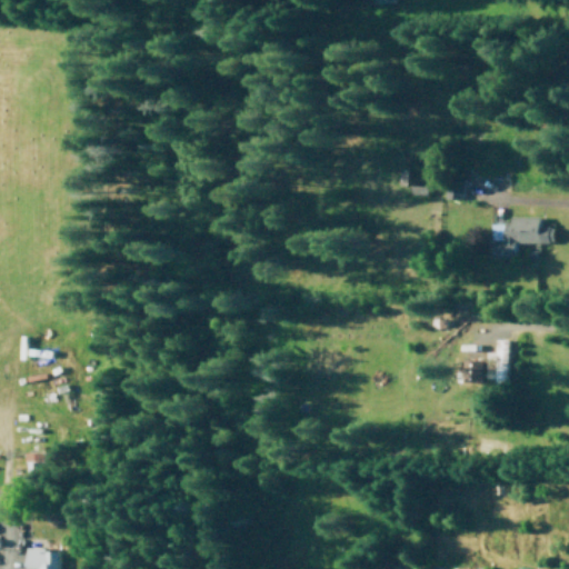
[(445,197),(461,198),(462,181),(446,181),(445,197)]
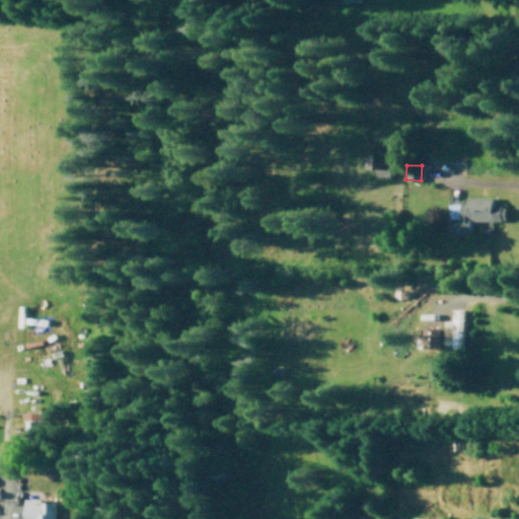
[(447,203),(447,233),(469,233),(469,220),(505,220),(505,205),(492,205),(492,197),(466,197),(465,203),(447,203)]
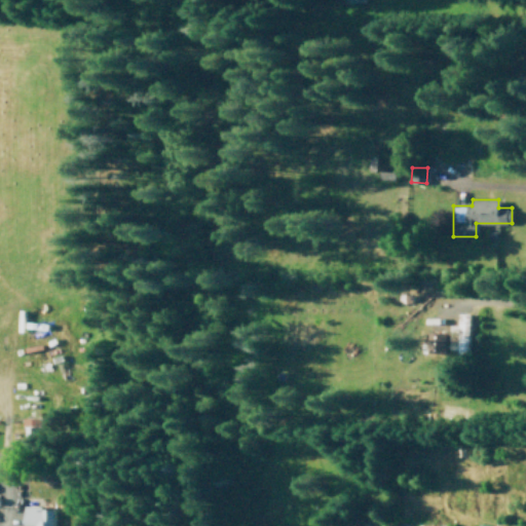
[(470,313),(458,312),(458,325),(449,325),(448,348),(457,348),(456,353),(467,353),(470,313)]
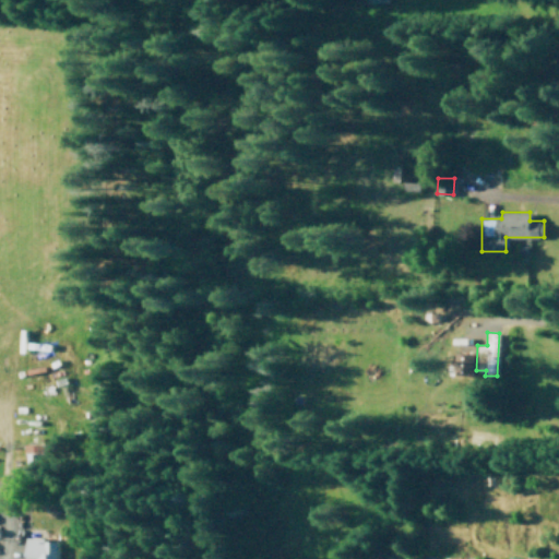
[(473,375),(472,364),(458,365),(458,376),(473,375)]
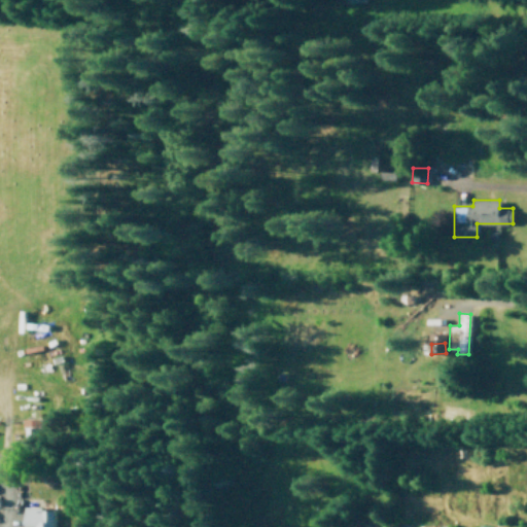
[(39,418),(24,418),(24,442),(40,442),(39,418)]
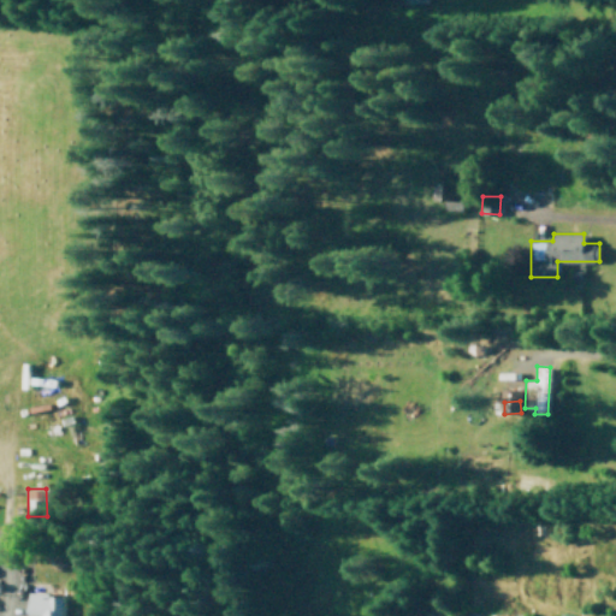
[(61,615),(63,594),(27,593),(27,615),(40,615),(61,615)]
